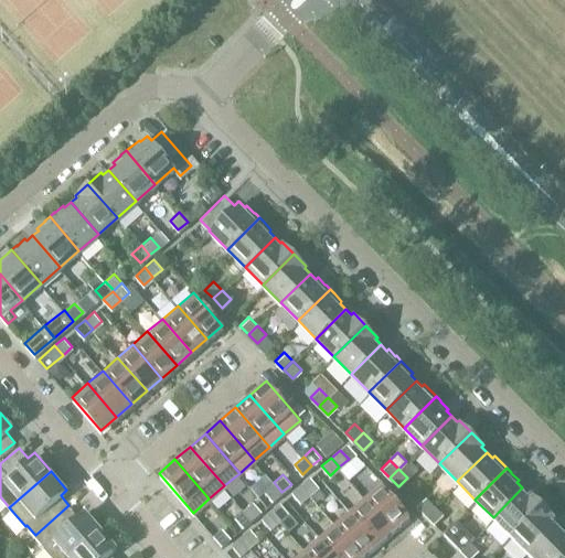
[(310,475),(301,483),(309,493),(318,485),(310,475)]
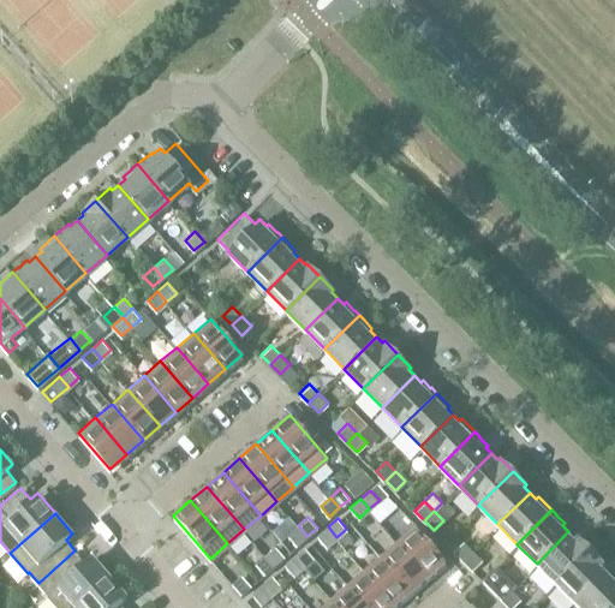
[(306,536),(298,525),(287,535),(297,544),(306,536)]
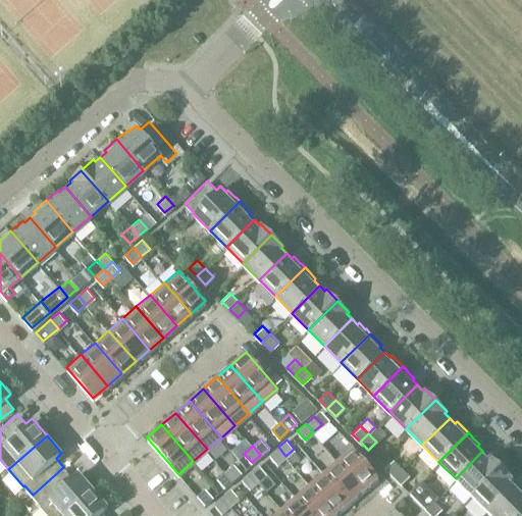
[(351,446),(335,458),(363,489),(377,476),(351,446)]
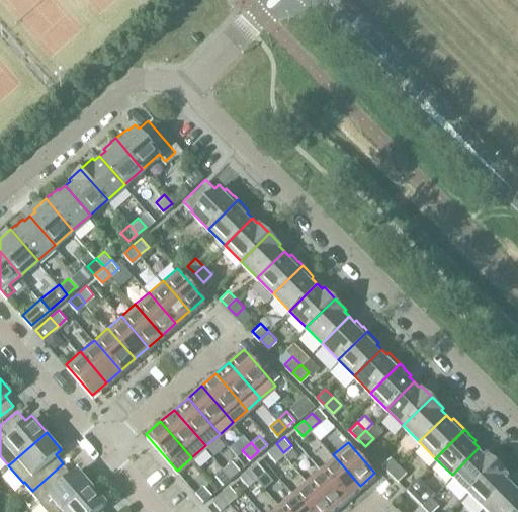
[(283,452),(276,443),(267,451),(275,459),(283,452)]
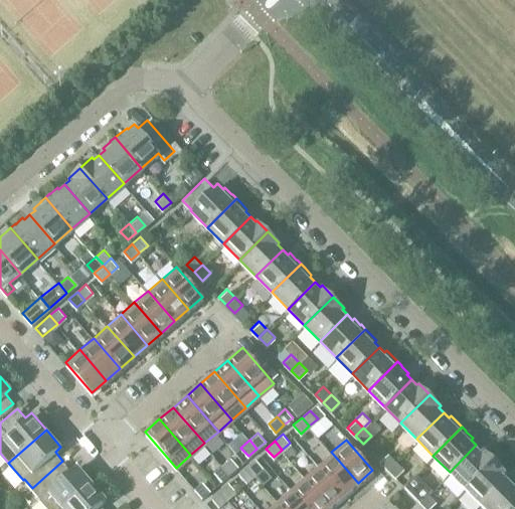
[(450,472),(466,488),(494,460),(483,449),(481,450),(476,445),(450,472)]
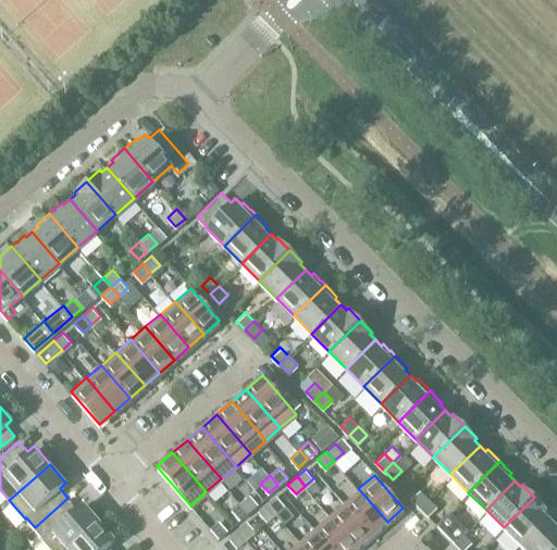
[(358,488),(344,501),(372,535),(387,522),(358,488)]
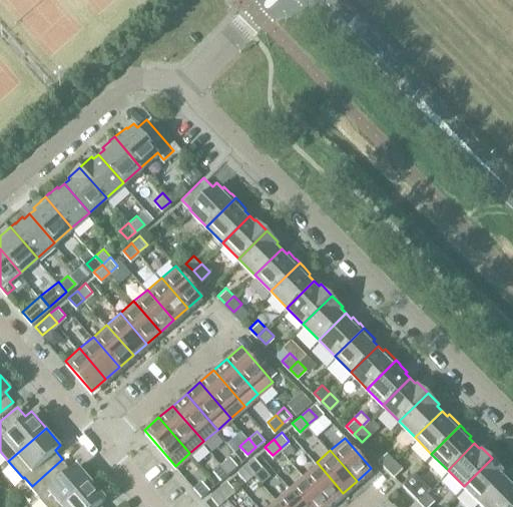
[(378,458),(386,466),(395,458),(387,450),(378,458)]
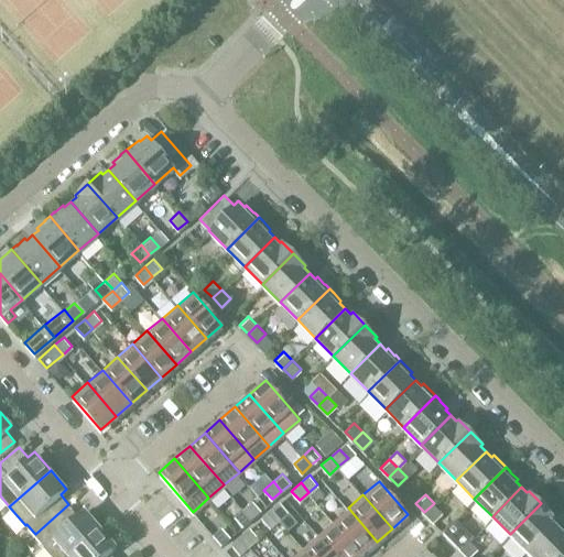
[(252,500),(243,508),(251,516),(260,509),(252,500)]
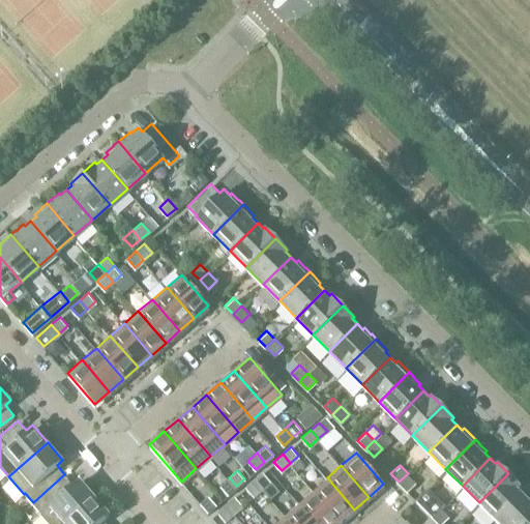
[(263,471),(254,478),(262,488),(270,479),(263,471)]
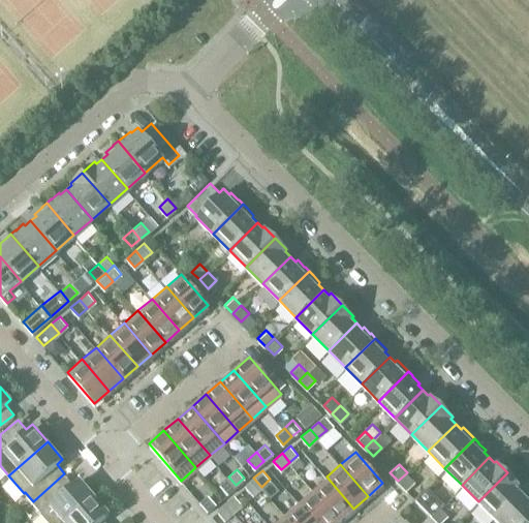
[(407,472),(398,481),(406,489),(414,481),(407,472)]
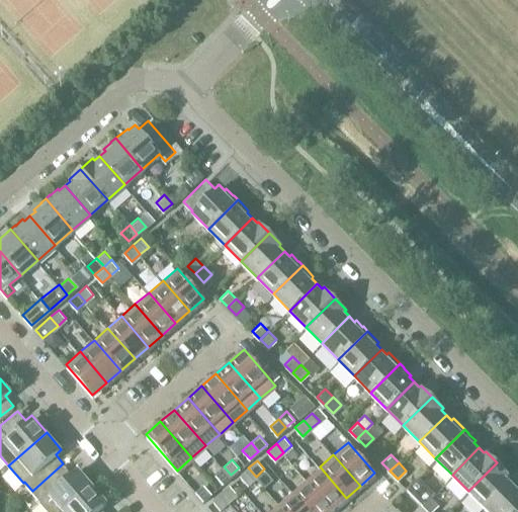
[(468,491),(485,507),(511,481),(506,476),(508,474),(497,462),(468,491)]
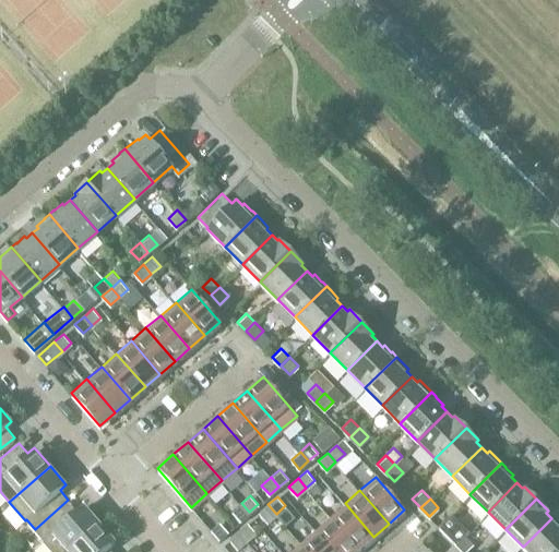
[(42,540),(52,551),(64,551),(99,523),(83,504),(76,510),(68,500),(35,529),(43,539),(42,540)]
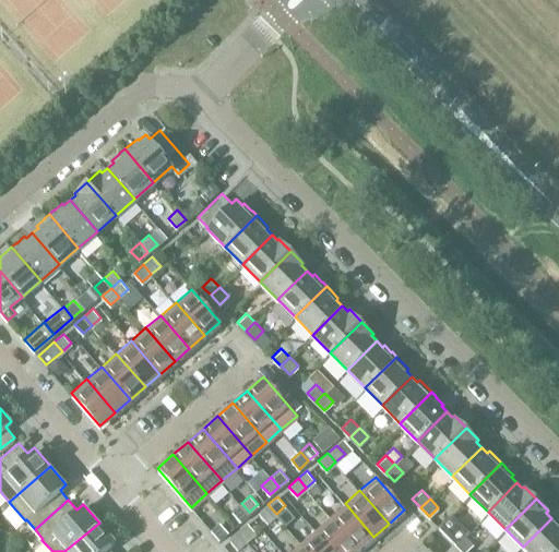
[(249,512),(241,503),(232,511),(239,520),(249,512)]
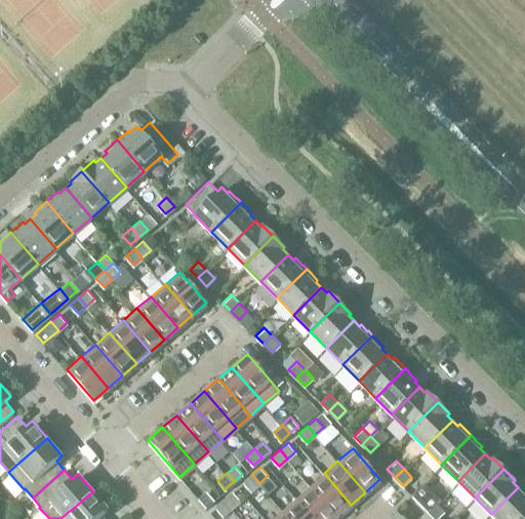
[(324,473),(310,485),(337,516),(351,505),(324,473)]
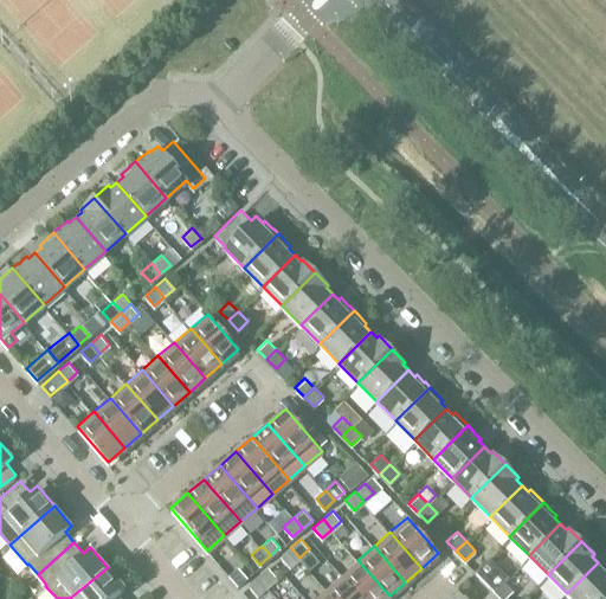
[(300,558),(290,547),(281,555),(289,566),(300,558)]
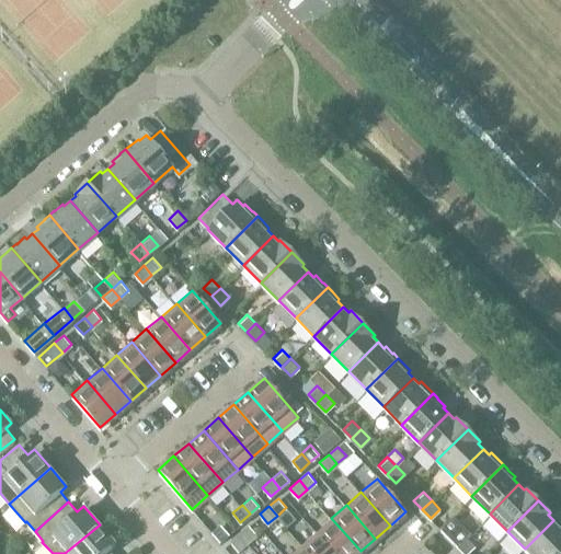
[(331,518),(317,531),(336,553),(356,553),(361,551),(331,518)]
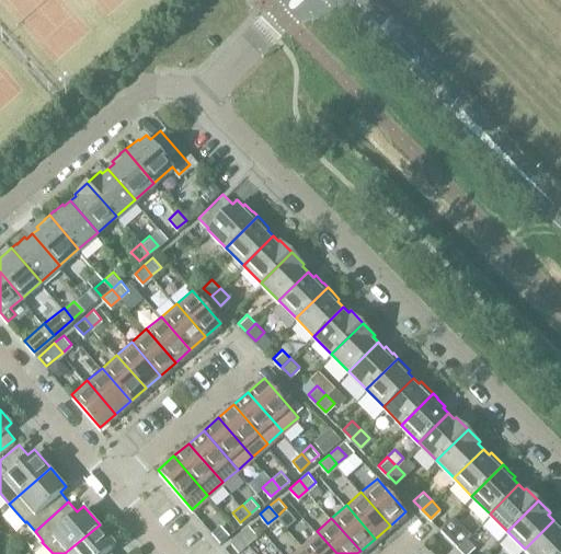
[(525,549),(529,553),(553,553),(560,547),(560,523),(559,526),(553,520),(525,549)]
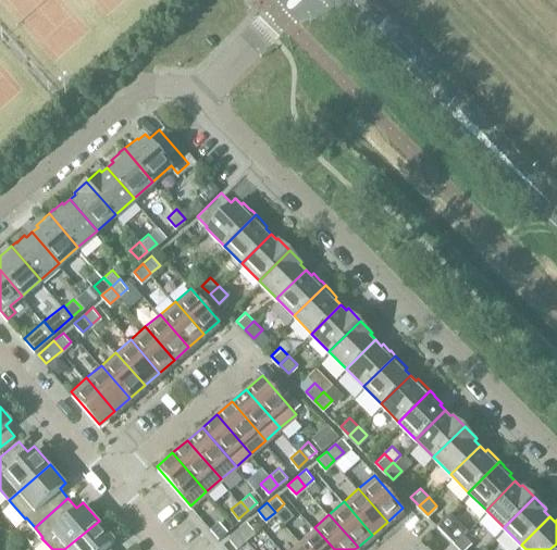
[(210,527),(218,537),(226,528),(219,520),(210,527)]
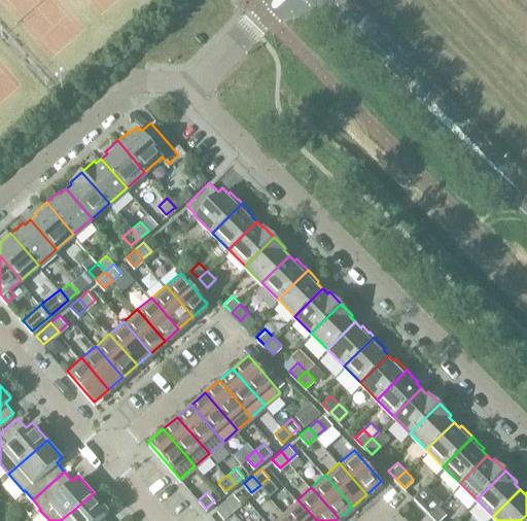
[(234,492),(224,500),(233,509),(241,501),(234,492)]
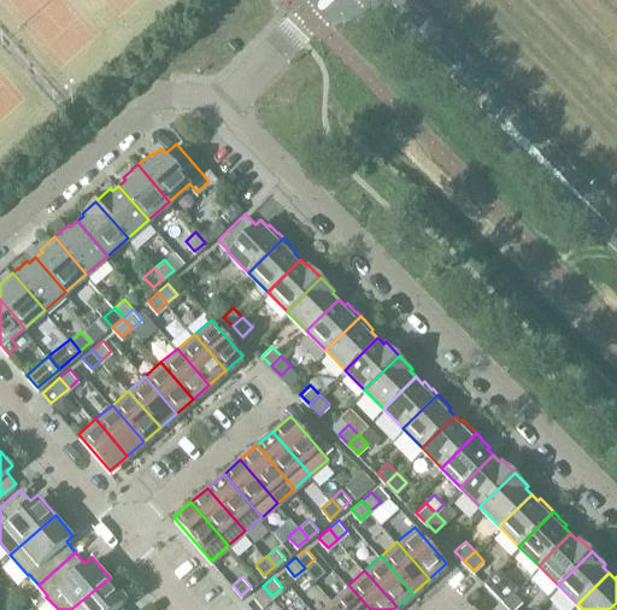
[(124,609),(121,604),(127,598),(110,578),(71,609),(124,609)]
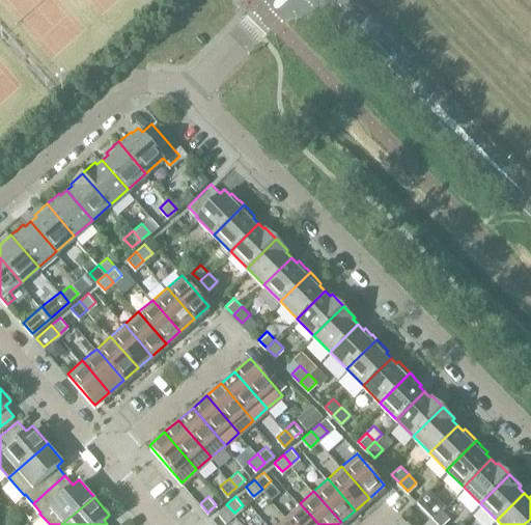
[(425,508),(432,516),(441,508),(434,500),(425,508)]
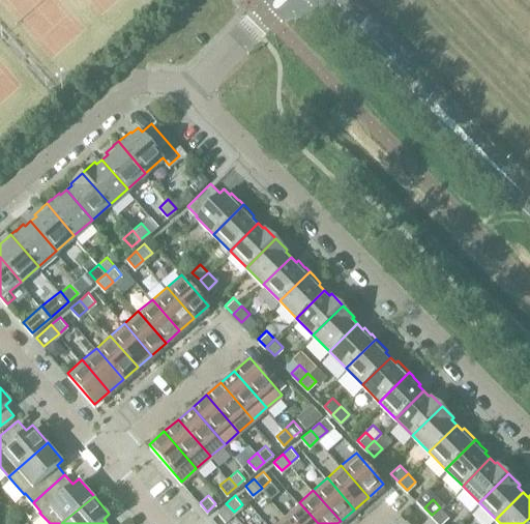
[(318,523),(299,502),(285,514),(293,523),(318,523)]
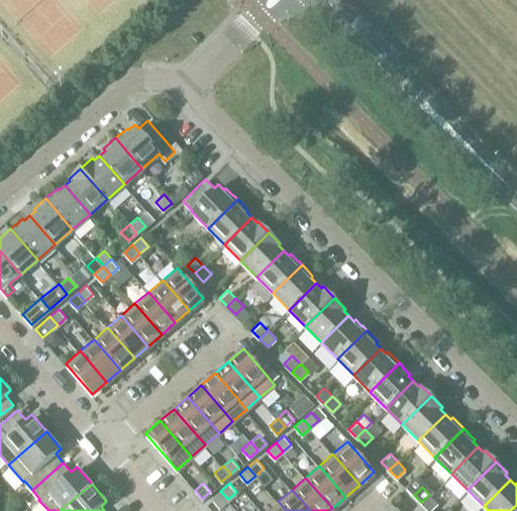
[(228,499),(220,491),(212,498),(219,507),(228,499)]
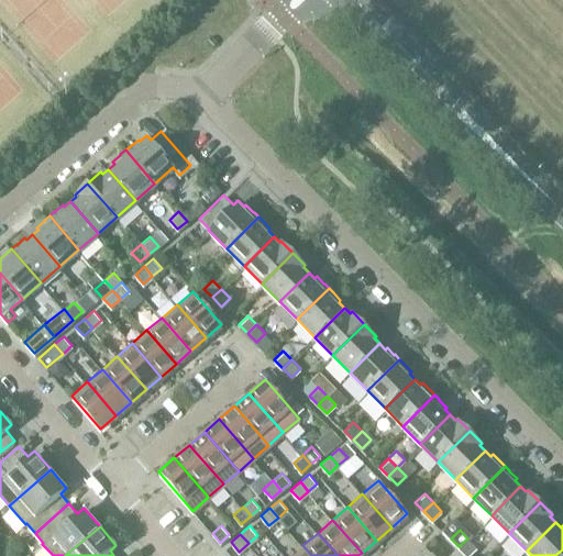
[(467,538),(459,546),(467,555),(476,546),(467,538)]
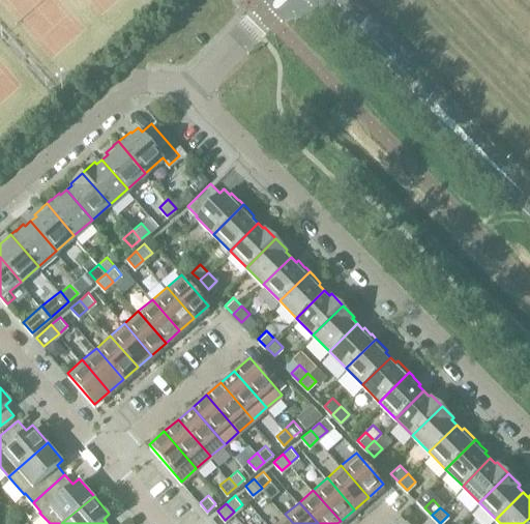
[(293,523),(285,514),(273,523),(293,523)]
